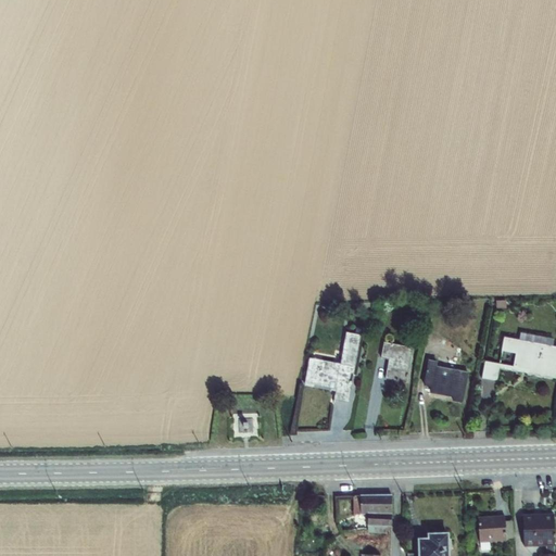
[(308,358),(304,387),(335,392),(333,400),(348,403),(361,336),(345,333),(340,364),(308,358)]
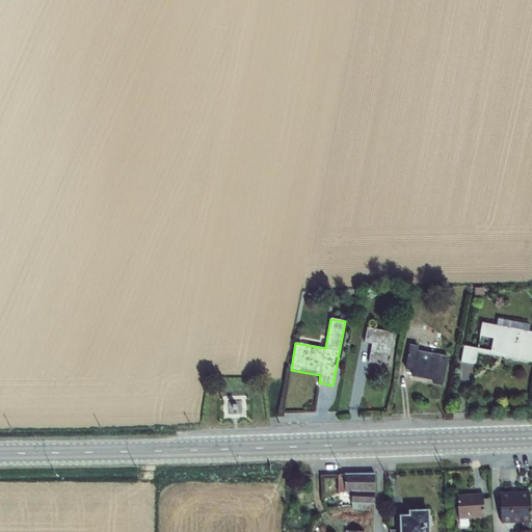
[(463,346),(460,363),(475,365),(477,352),(531,363),(531,356),(531,333),(519,330),(521,323),(498,319),(497,326),(482,323),(480,337),(493,339),(490,351),(463,346)]
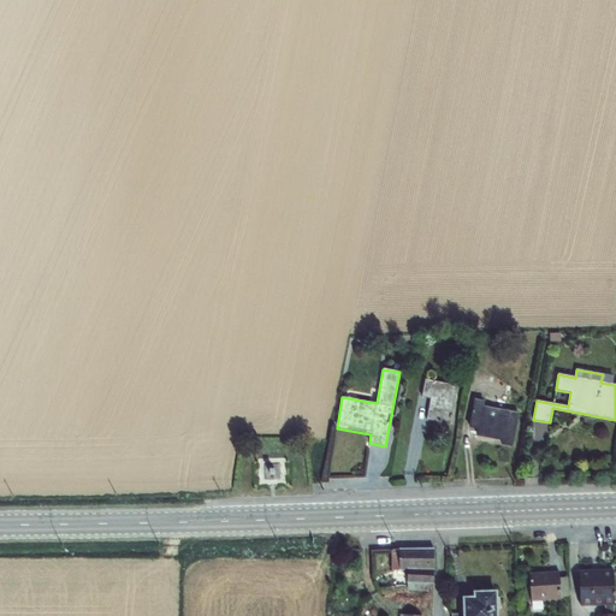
[(425,380),(421,397),(431,400),(426,420),(449,425),(456,386),(425,380)]
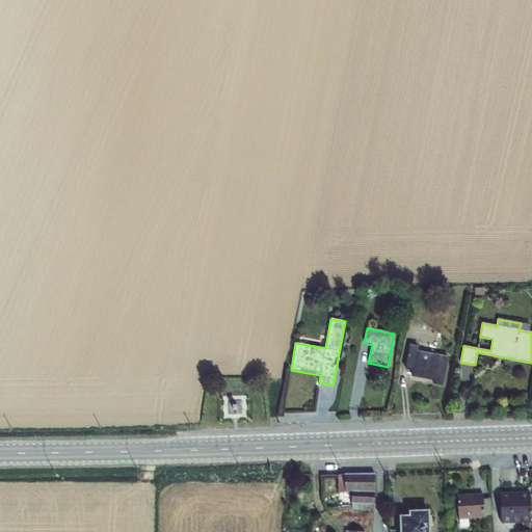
[(409,345),(405,370),(411,371),(410,376),(433,381),(432,384),(442,386),(448,355),(418,350),(419,346),(409,345)]
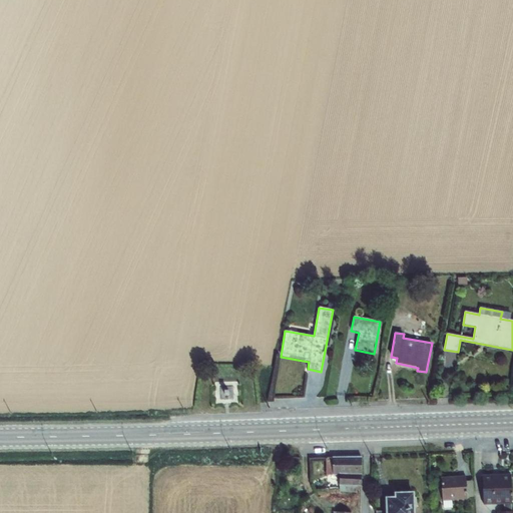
[(332,458),(326,459),(326,475),(333,475),(339,475),(339,485),(340,485),(340,491),(345,491),(345,492),(357,493),(357,486),(361,486),(361,458),(332,458)]
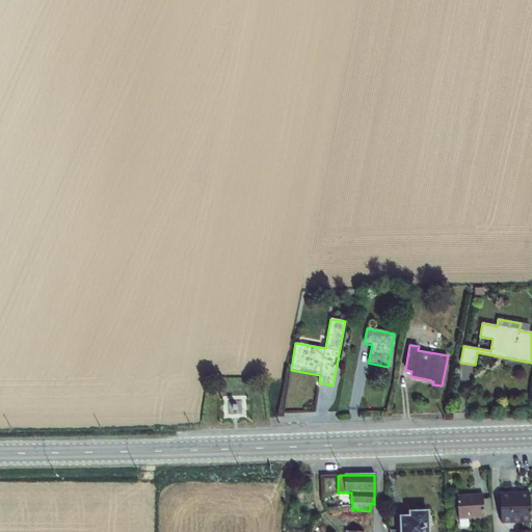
[(529,493),(500,494),(501,524),(524,523),(523,530),(516,530),(515,531),(531,531),(531,530),(531,523),(529,493)]
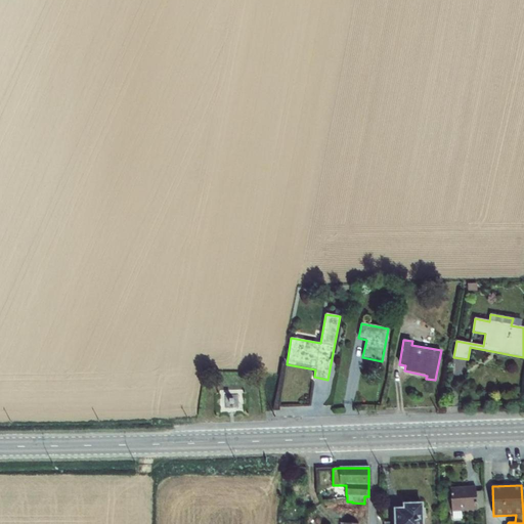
[(476,486),(450,488),(451,512),(477,510),(477,508),(484,508),(483,491),(476,492),(476,486)]
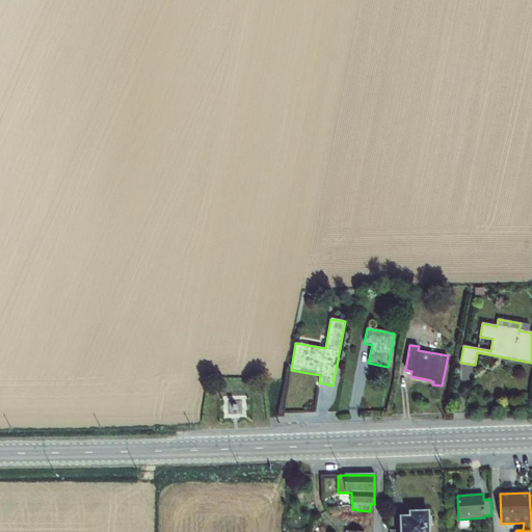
[(400,530),(390,530),(390,531),(429,531),(429,511),(408,511),(408,515),(399,516),(400,530)]
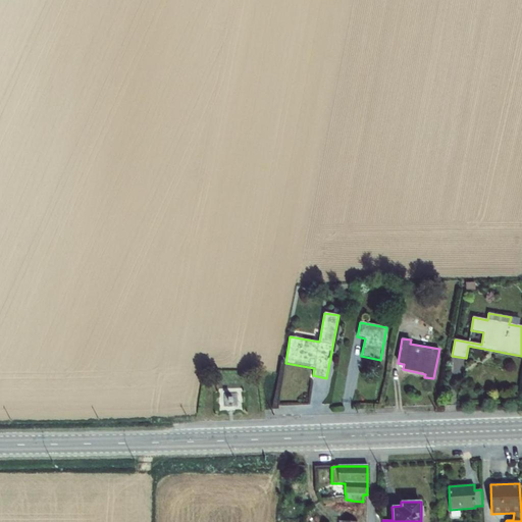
All buildings are outlined.
